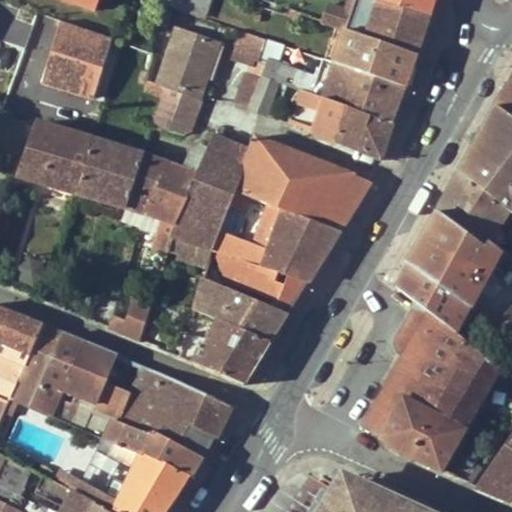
[(376,0),(256,0),(277,7),(301,15),(346,30),(417,55),(425,29),(429,17),(376,0)]
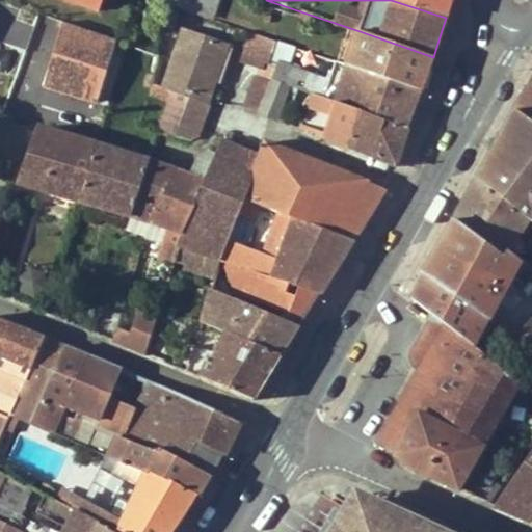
[(451,0),(391,0),(446,18),(451,0)]
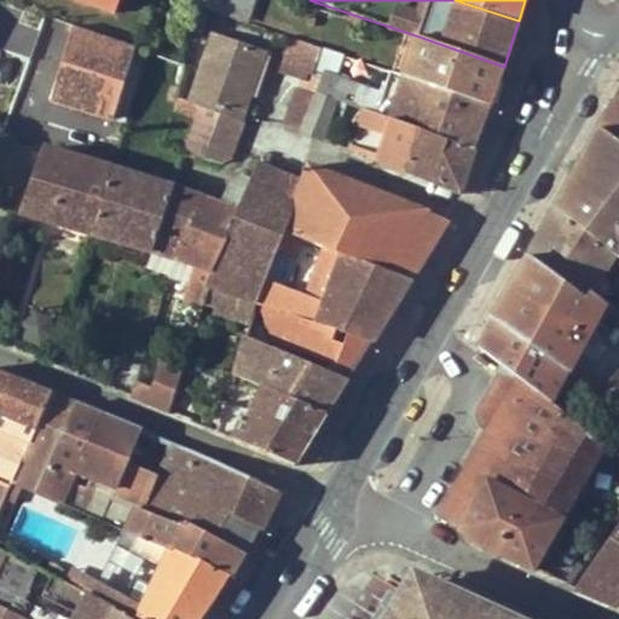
[(48,25),(52,18),(9,4),(0,27),(0,120),(45,133),(55,102),(52,100),(75,35),(48,25)]
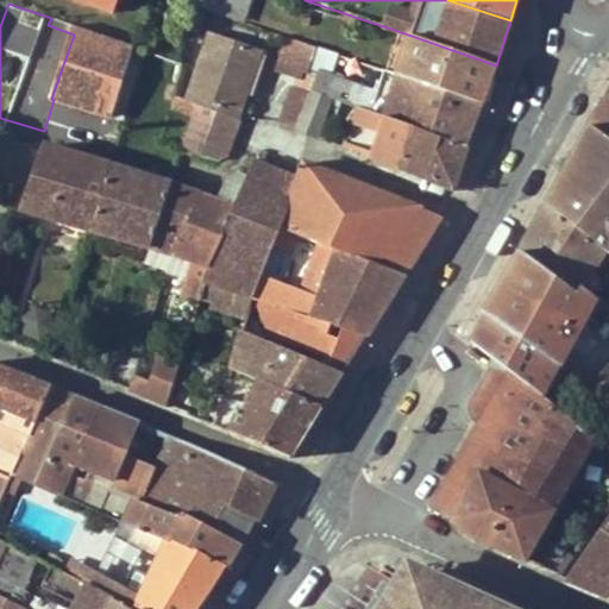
[(192,8),(188,30),(199,33),(206,12),(192,8)]
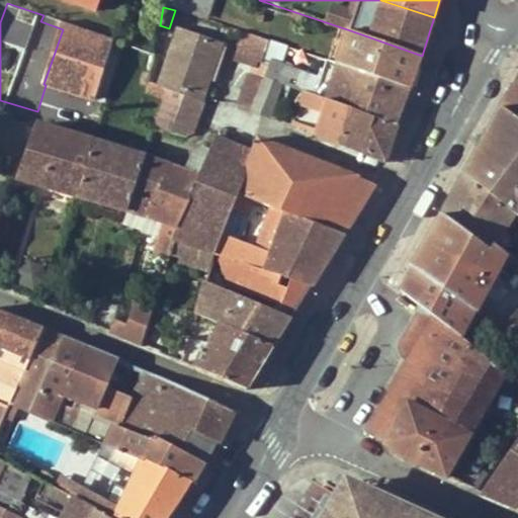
[(280,7),(278,13),(303,21),(305,15),(280,7)]
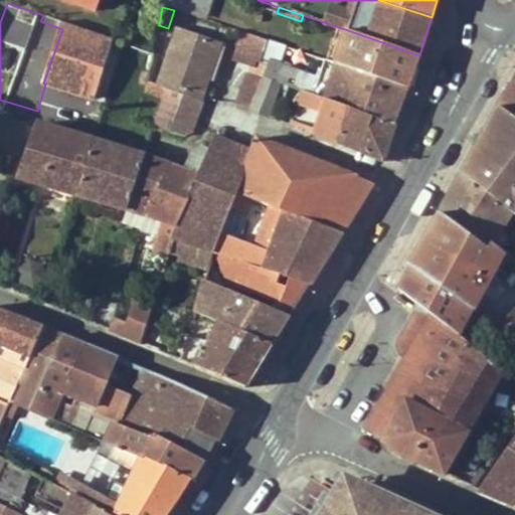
[(43,83),(45,84),(94,101),(111,49),(122,53),(125,44),(64,23),(62,29),(43,83)]
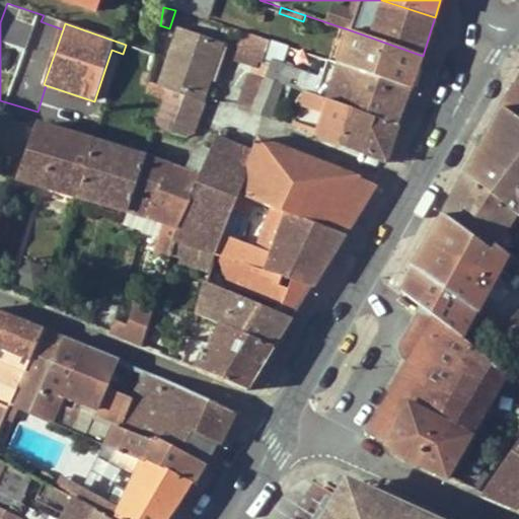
[(419,69),(423,56),(351,30),(339,65),(410,89),(412,89),(419,69)]
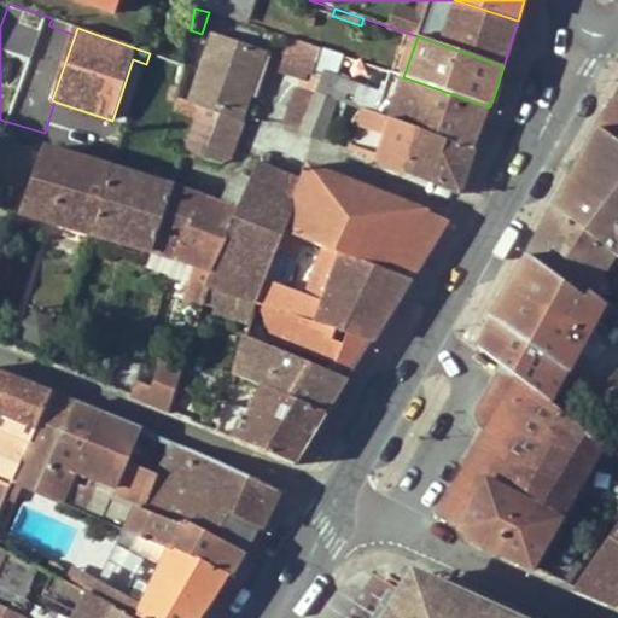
[(249,99),(243,95),(258,52),(213,38),(190,104),(200,108),(221,115),(240,122),(249,99)]
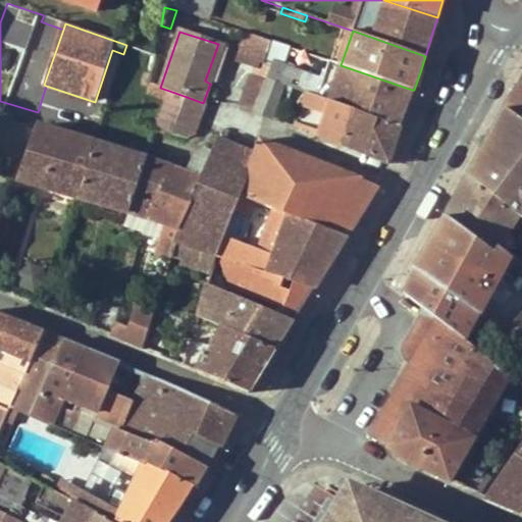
[(249,34),(239,60),(257,67),(260,60),(265,61),(272,42),(249,34)]
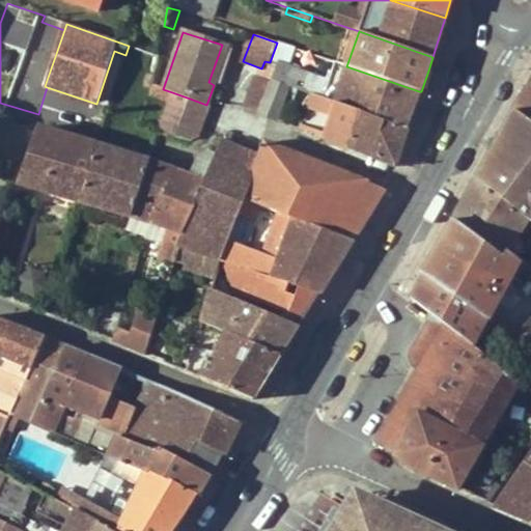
[(278,65),(280,66),(287,47),(277,43),(270,62),(278,65)]
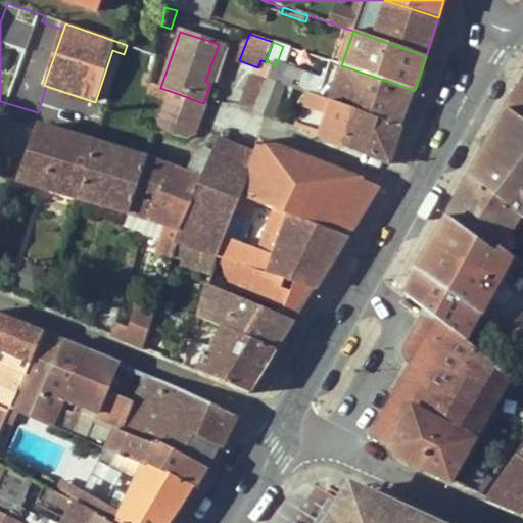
[(224,46),(219,44),(205,81),(210,84),(224,46)]
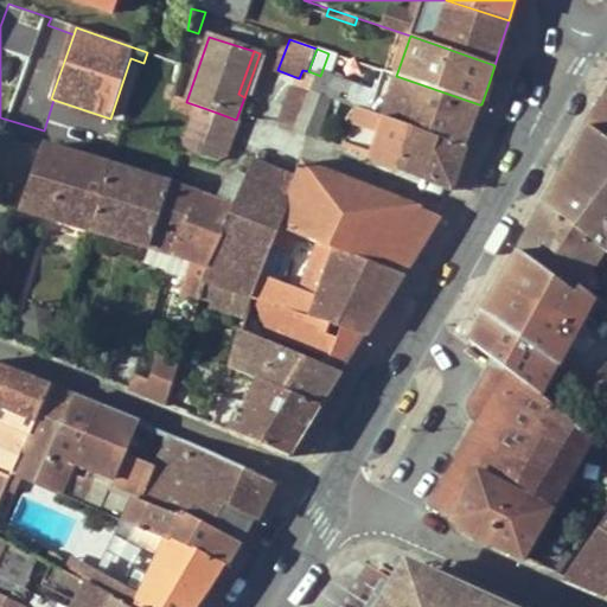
[(299,78),(295,88),(310,94),(311,91),(318,75),(308,71),(302,70),(299,78)]
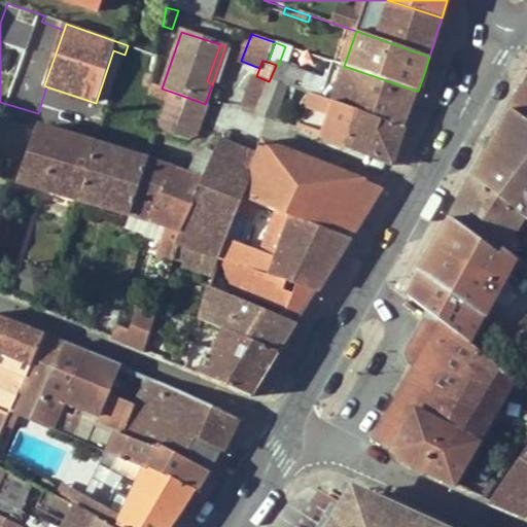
[(286,69),(278,66),(276,65),(270,79),(287,85),(312,95),(357,111),(380,119),(401,128),(410,107),(416,91),(344,66),(334,63),(326,79),(323,89),(308,83),(313,73),(288,64),(286,69)]
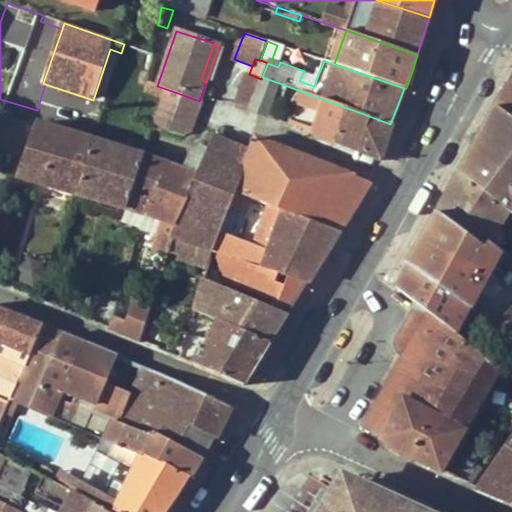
[(314,86),(317,77),(304,71),(299,81),(314,86)]
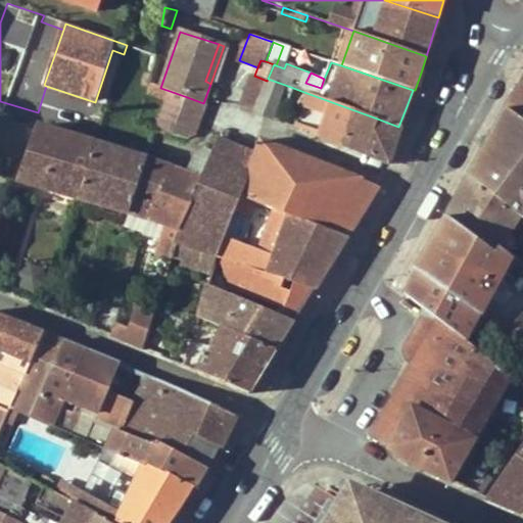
[(150,85),(151,76),(144,75),(143,83),(150,85)]
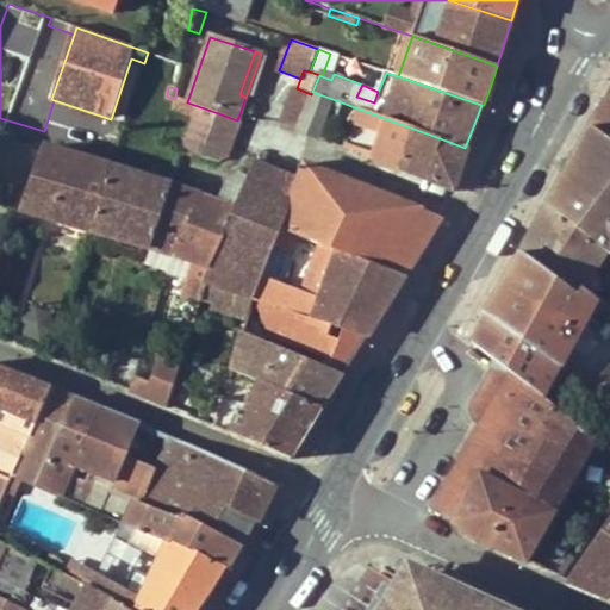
[(298,130),(311,94),(297,88),(294,87),(280,122),(298,130)]
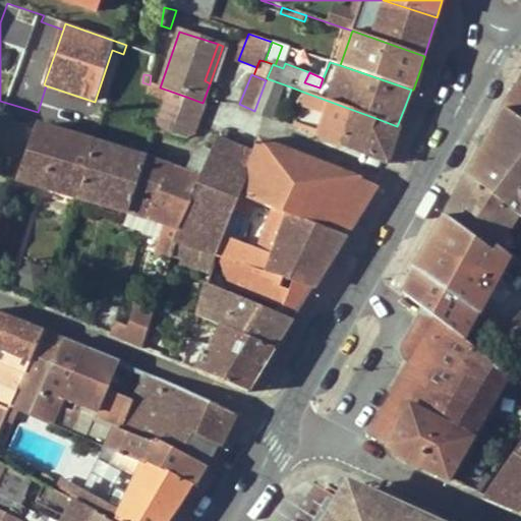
[(254,111),(272,117),(284,84),(267,78),(266,80),(254,111)]
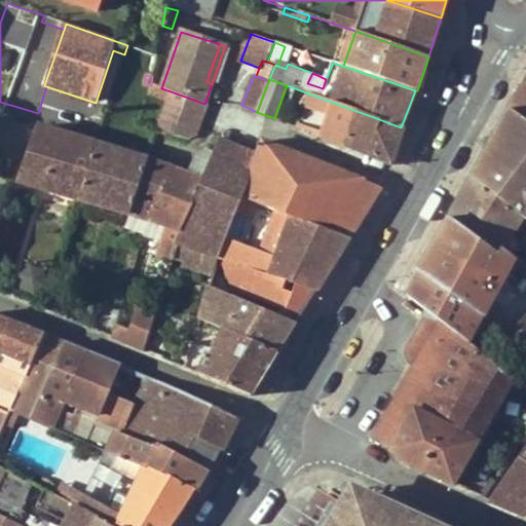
[(525,84),(525,85),(511,109),(516,113),(525,121),(525,84)]
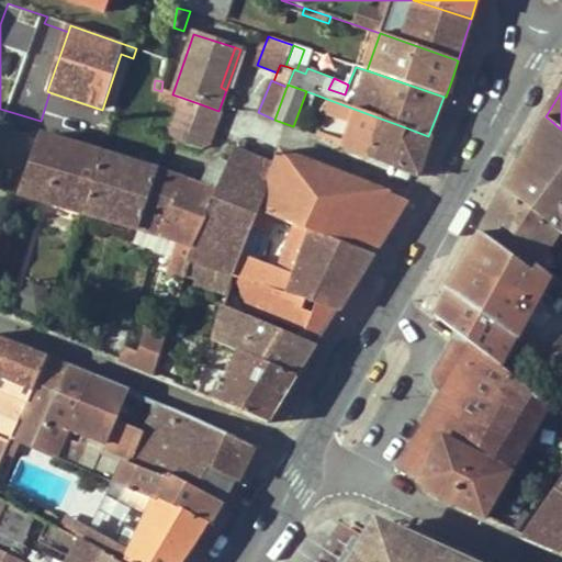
[(172,94),(163,91),(161,102),(179,109),(182,98),(172,94)]
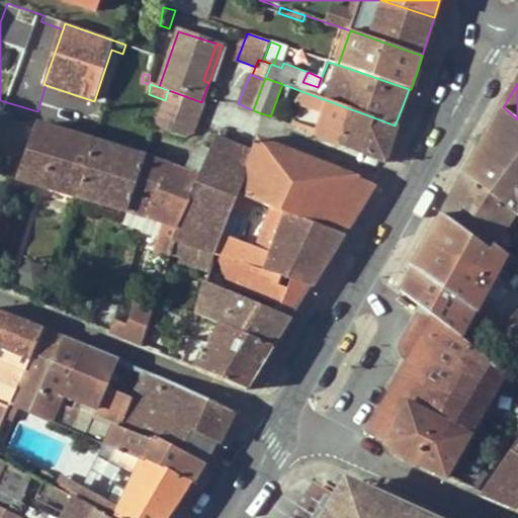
[(165,100),(156,126),(172,133),(185,96),(168,90),(165,100)]
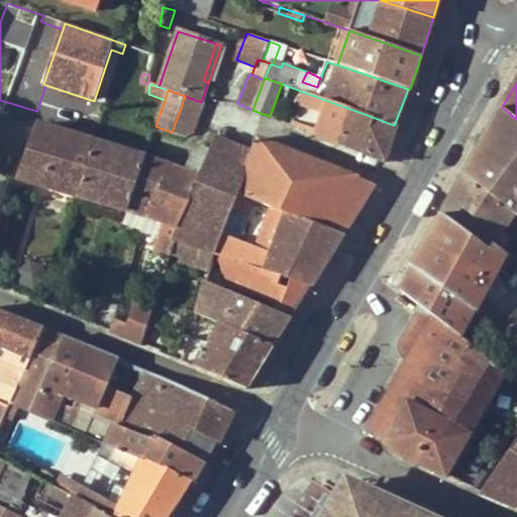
[(306,93),(293,125),(337,142),(350,109),(306,93)]
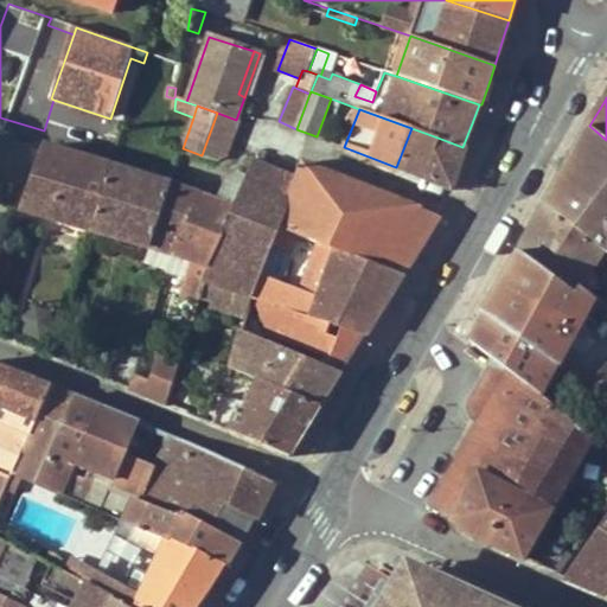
[(228,157),(230,149),(240,125),(241,122),(236,120),(217,113),(202,155),(200,158),(218,164),(228,157)]
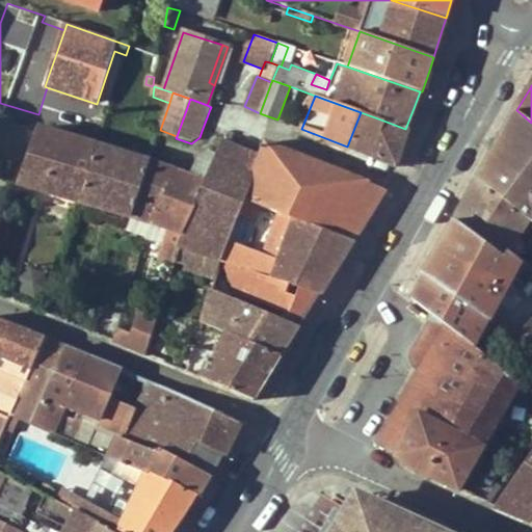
[(481,183),(522,114),(516,110),(477,180),(481,183)]
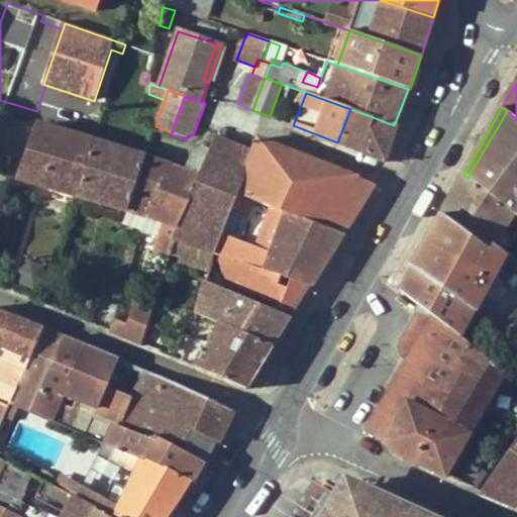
[(360,151),(373,117),(350,109),(337,142),(360,151)]
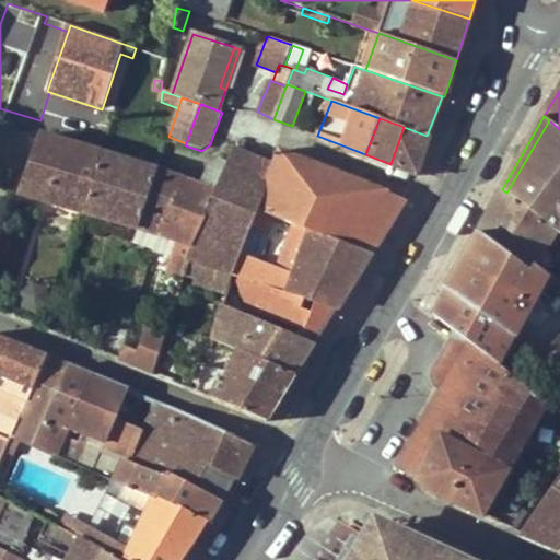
[(559,233),(559,129),(549,120),(506,193),(558,232),(559,233)]
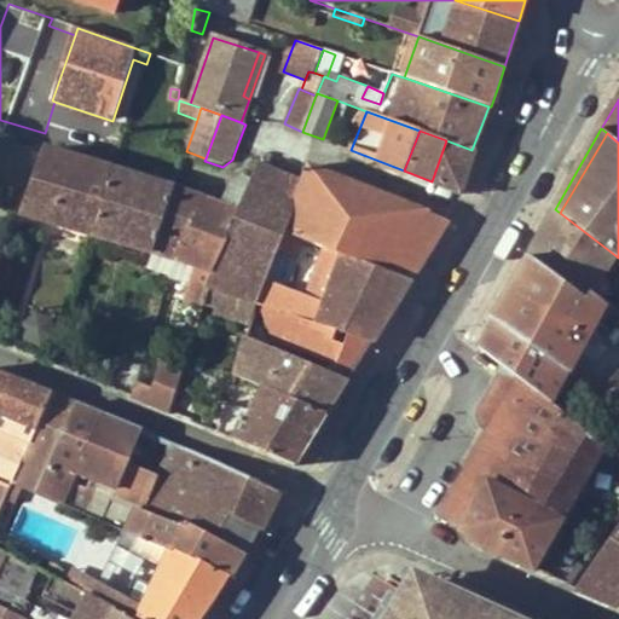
[(0,139),(0,180),(25,191),(34,171),(30,162),(34,150),(0,139)]
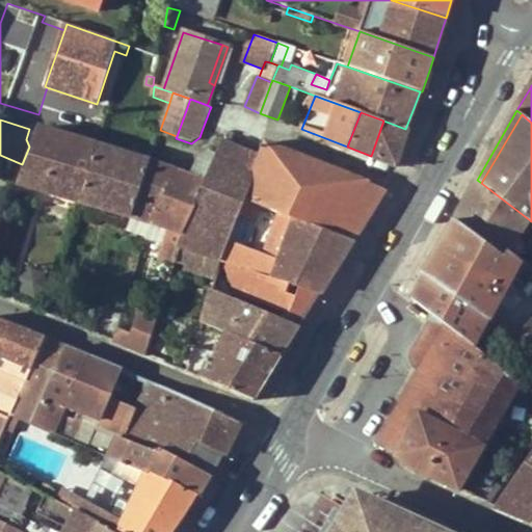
[(403,147),(408,131),(405,129),(383,121),(371,156),(396,165),(403,147)]
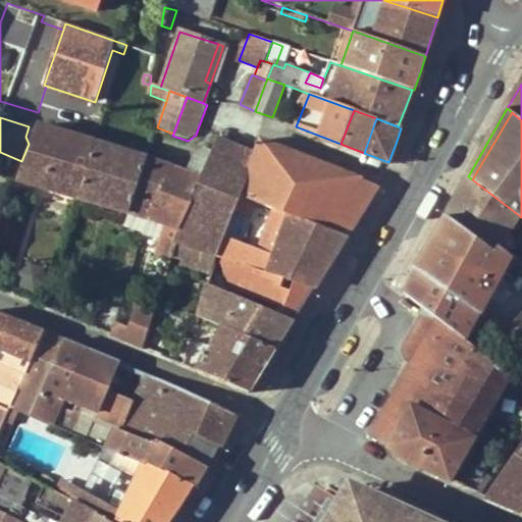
[(36,137),(19,180),(80,199),(96,144),(41,125),(39,129),(35,127),(32,136),(36,137)]
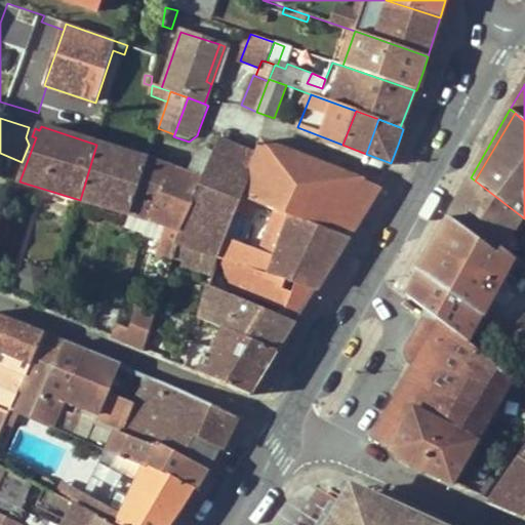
[(254,159),(257,152),(221,137),(216,150),(247,162),(250,157),(254,159)]
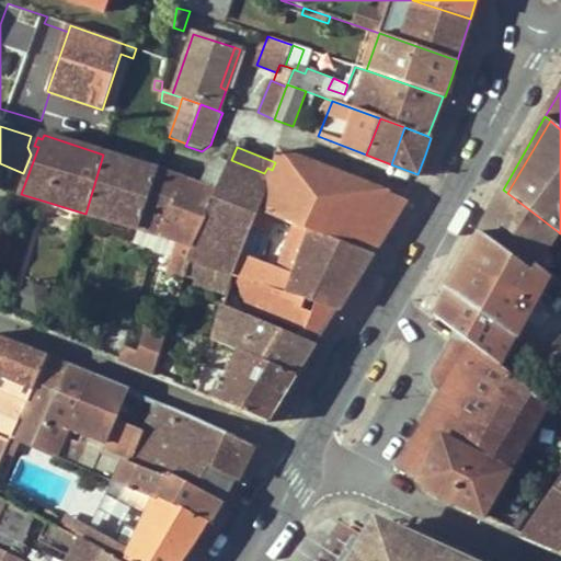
[(385,228),(384,221),(388,214),(395,217),(405,199),(281,150),(275,162),(272,170),(267,168),(264,173),(231,160),(230,162),(203,224),(189,259),(202,263),(215,268),(233,275),(338,310),(359,275),(381,239),(379,237),(385,228)]
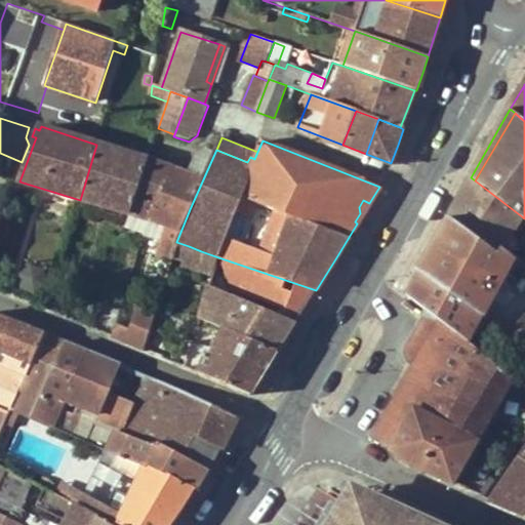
[(96,145),(80,200),(128,214),(147,161),(96,145)]
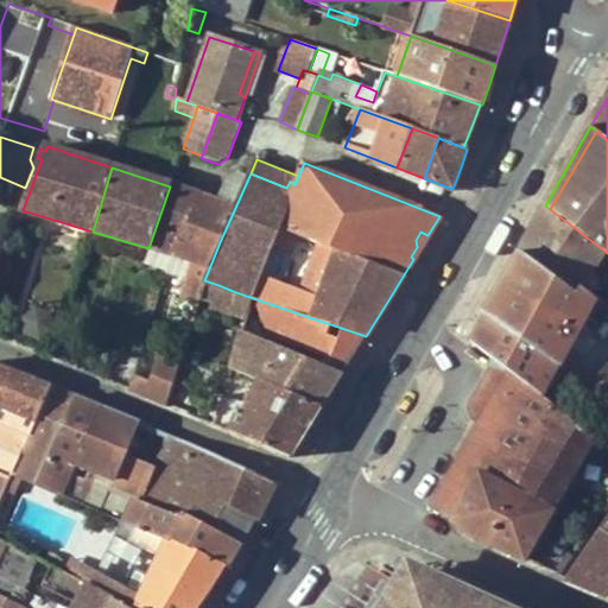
[(201,196),(189,220),(211,229),(208,236),(220,242),(249,176),(240,172),(226,182),(216,202),(201,196)]
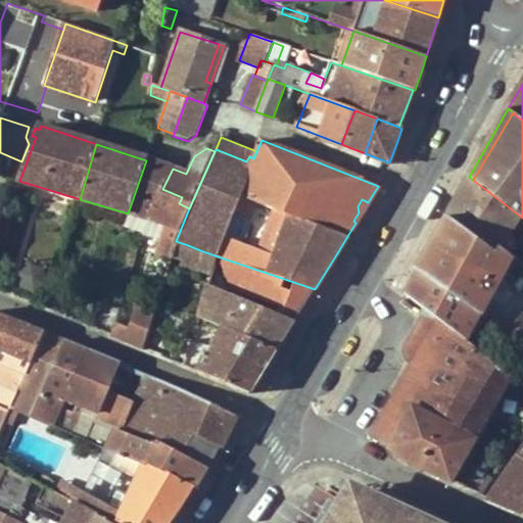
[(128,214),(125,226),(144,233),(148,220),(162,189),(173,169),(162,165),(146,160),(128,214)]
